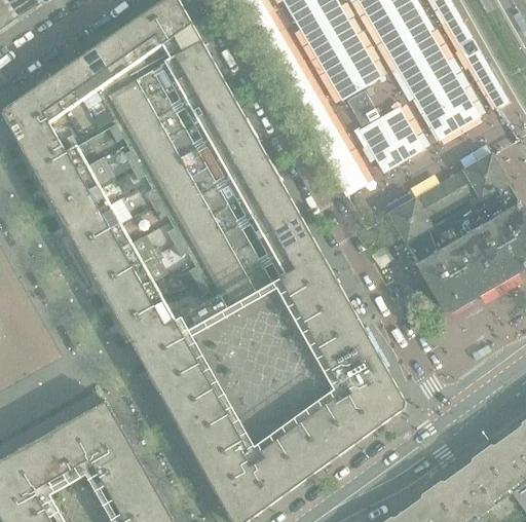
[(19,17),(8,0),(0,0),(0,24),(2,29),(19,17)]
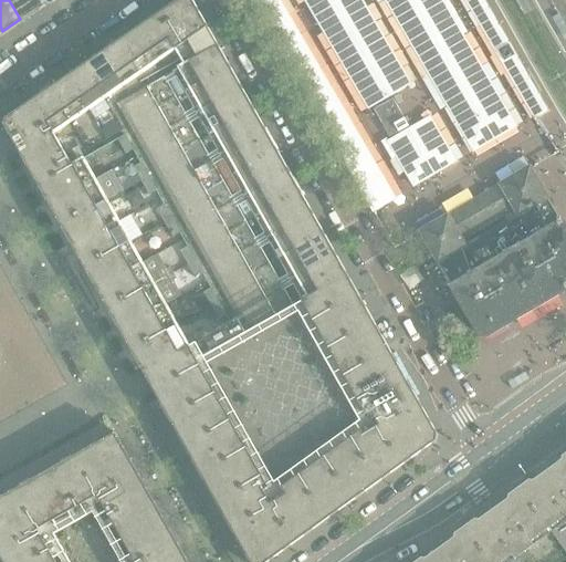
[(40,6),(37,0),(9,0),(20,19),(40,6)]
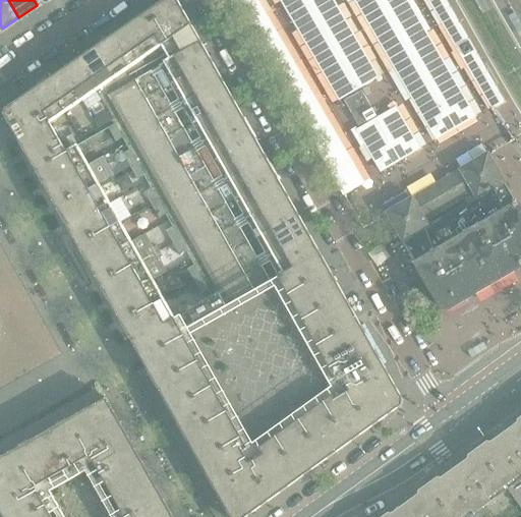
[(191,22),(178,0),(159,0),(143,10),(154,29),(162,43),(191,22)]
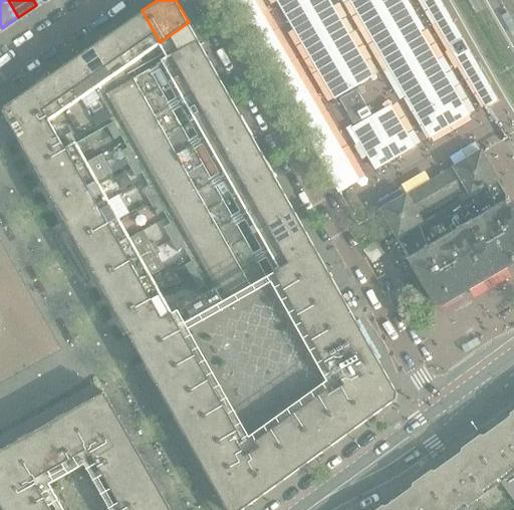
[(224,0),(350,218),(513,121),(513,58),(479,0),(224,0)]
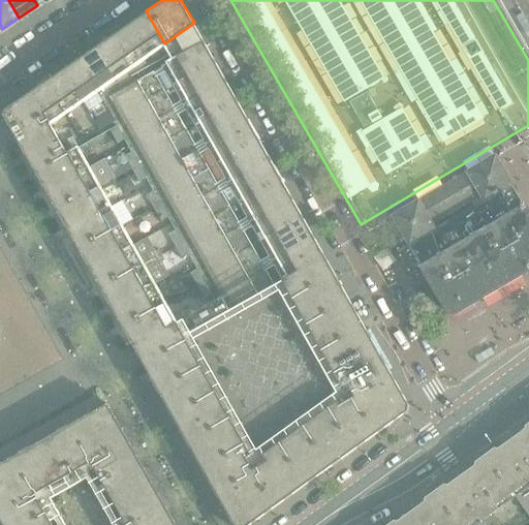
[(164,43),(156,29),(146,10),(129,22),(148,55),(164,43)]
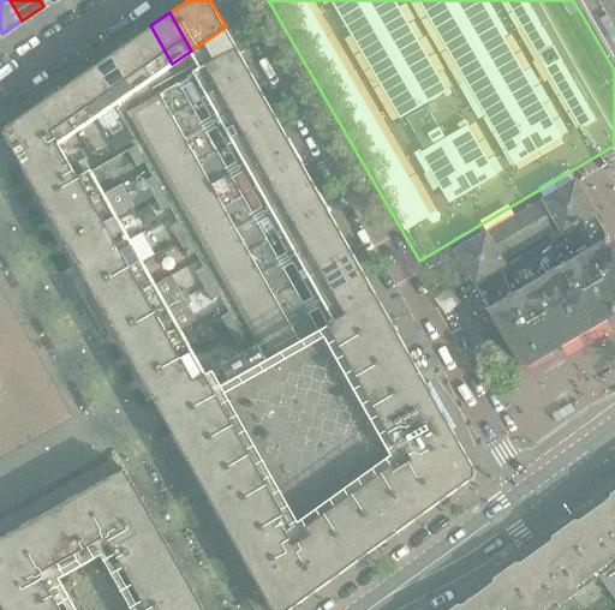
[(172,64),(150,25),(131,39),(153,77),(172,64)]
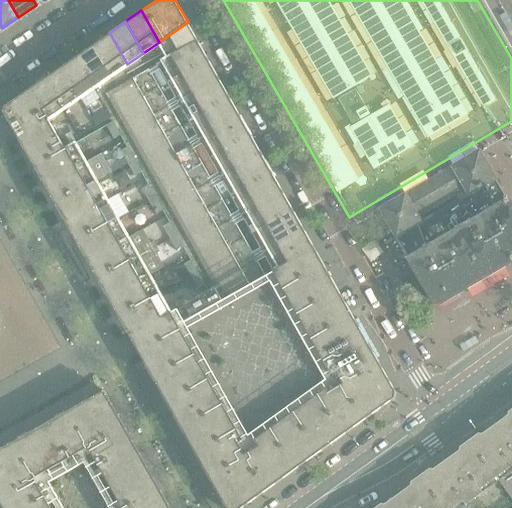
[(166,81),(208,57),(192,28),(188,22),(159,42),(163,48),(167,55),(155,62),(166,81)]
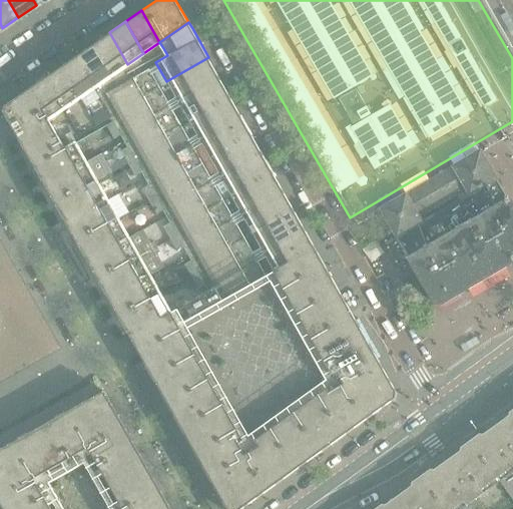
[(127,64),(109,32),(94,43),(111,74),(127,64)]
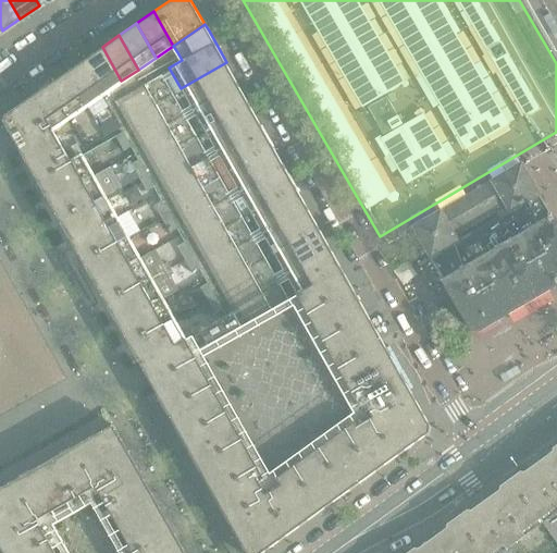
[(121,81),(102,47),(85,59),(103,93),(121,81)]
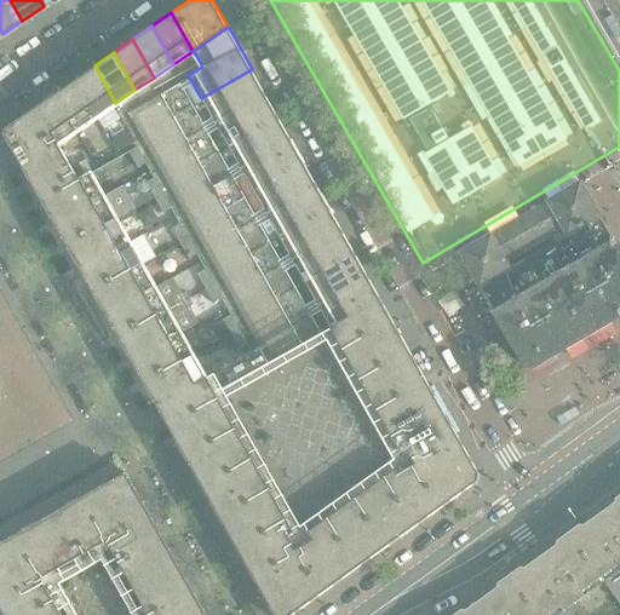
[(115,103),(95,65),(75,79),(96,116),(115,103)]
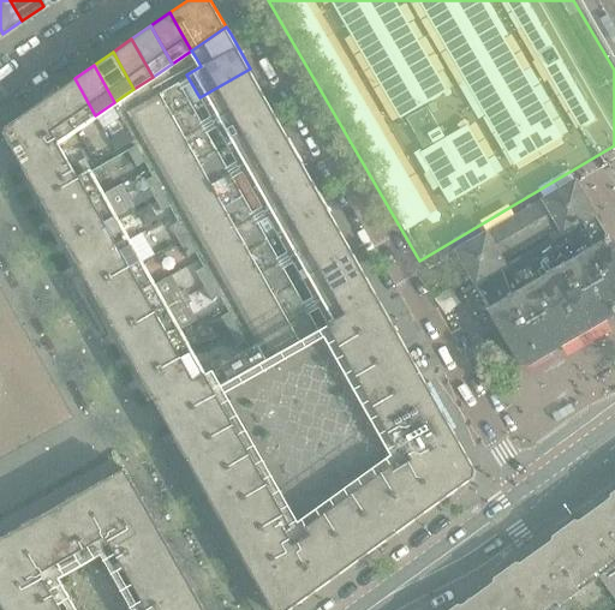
[(212,119),(262,91),(250,69),(199,97),(212,119)]
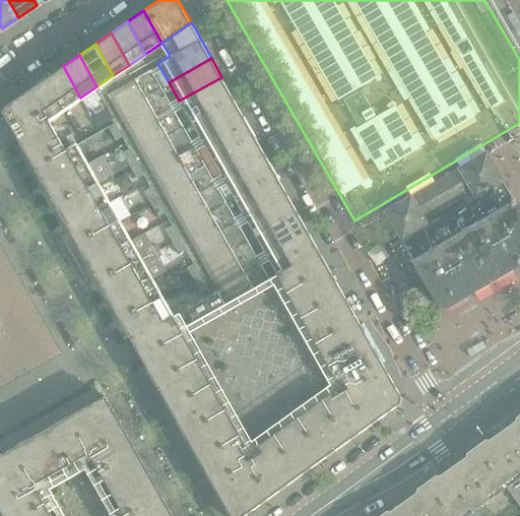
[(80,98),(63,66),(47,77),(65,109),(80,98)]
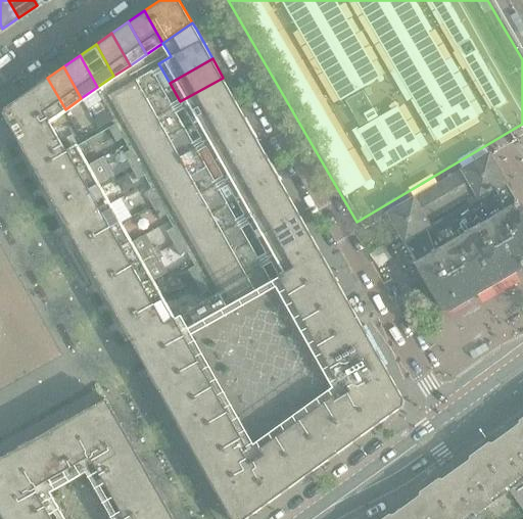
[(65,109),(47,78),(31,89),(42,108),(49,121),(65,109)]
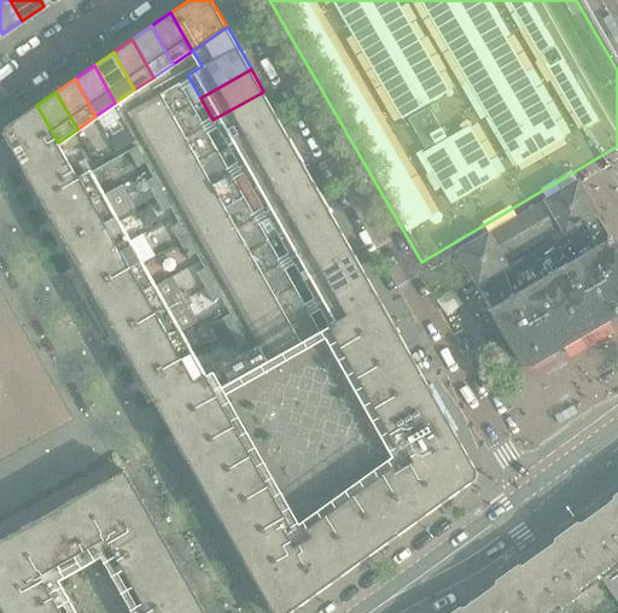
[(226,142),(277,114),(263,92),(213,120),(226,142)]
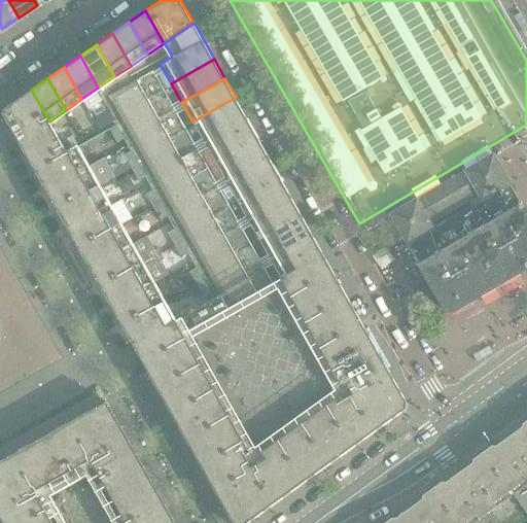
[(49,121),(42,109),(31,90),(5,107),(3,113),(20,142),(49,121)]
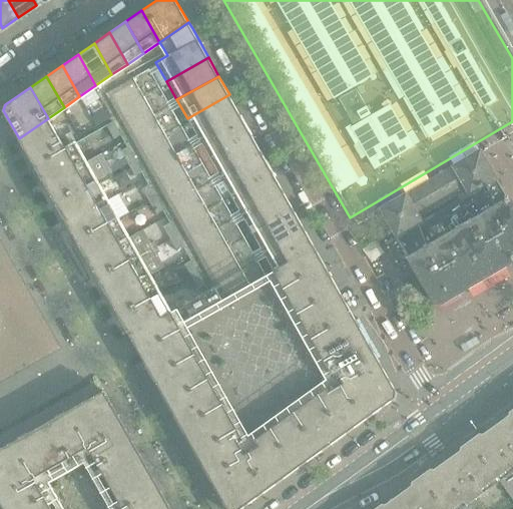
[(197,137),(240,113),(229,94),(187,118),(197,137)]
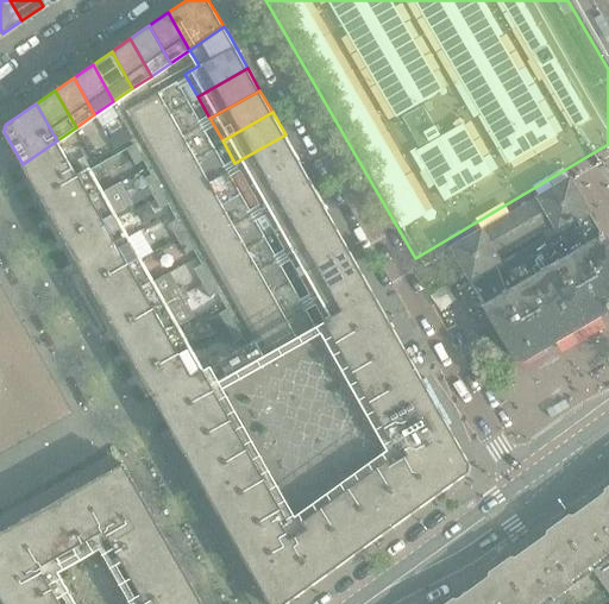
[(248,186),(297,157),(286,134),(234,163),(248,186)]
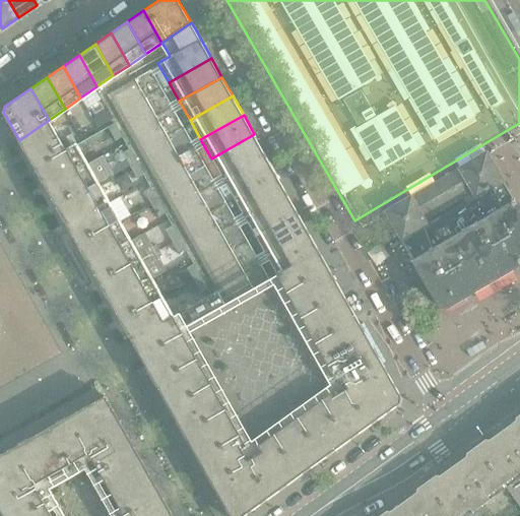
[(65,148),(49,120),(19,140),(34,166),(65,148)]
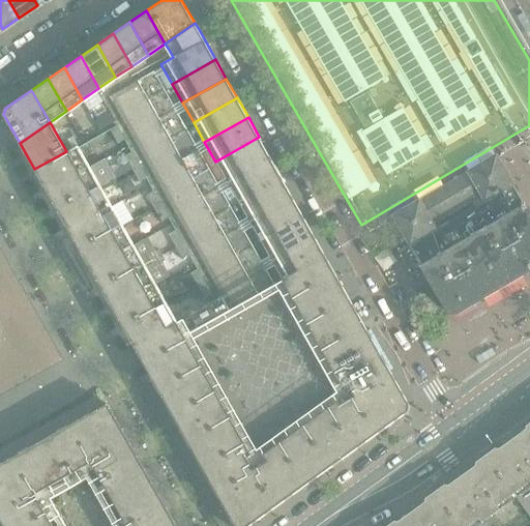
[(124,137),(117,123),(110,127),(117,141),(124,137)]
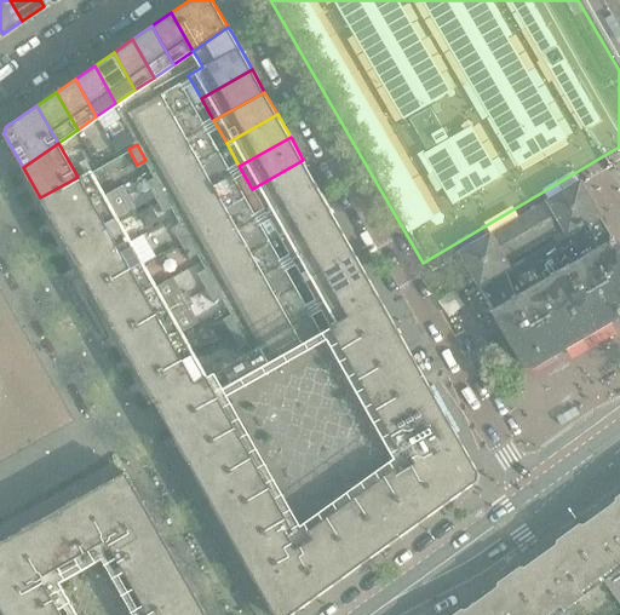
[(265,212),(316,183),(303,160),(252,189),(265,212)]
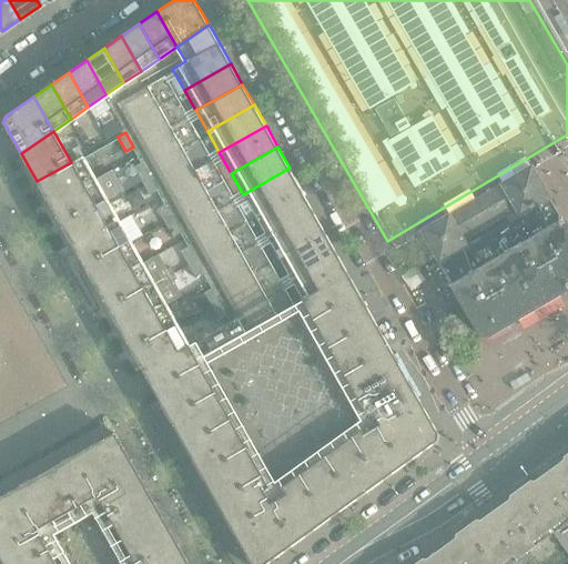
[(95,177),(83,155),(71,162),(37,181),(49,202),(95,177)]
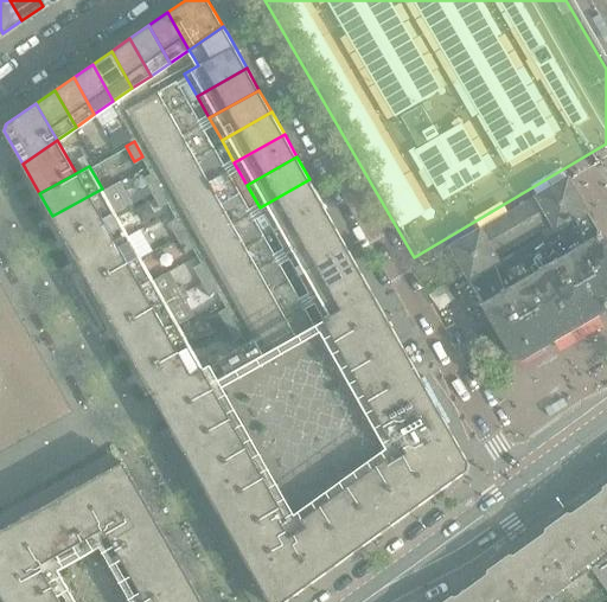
[(159,186),(151,172),(142,175),(151,191),(159,186)]
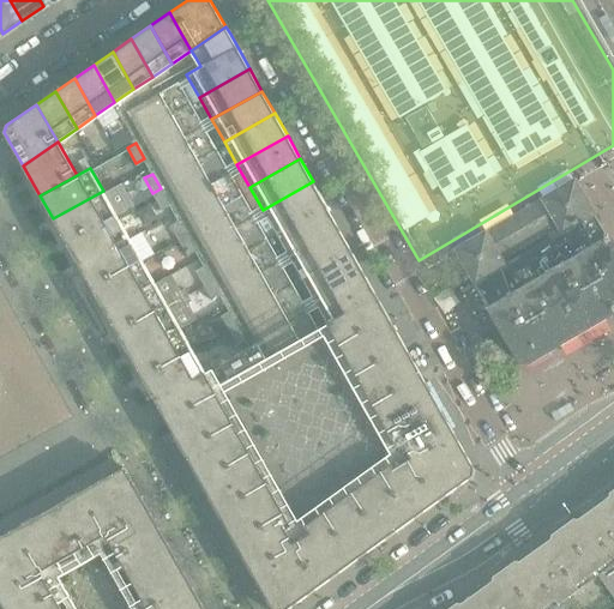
[(595,212),(575,178),(542,196),(559,223),(547,230),(549,235),(557,246),(566,240),(561,231),(595,212)]
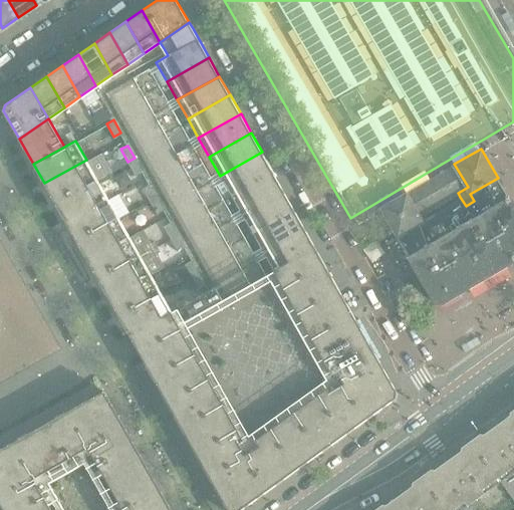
[(230,194),(273,171),(262,152),(220,176),(230,194)]
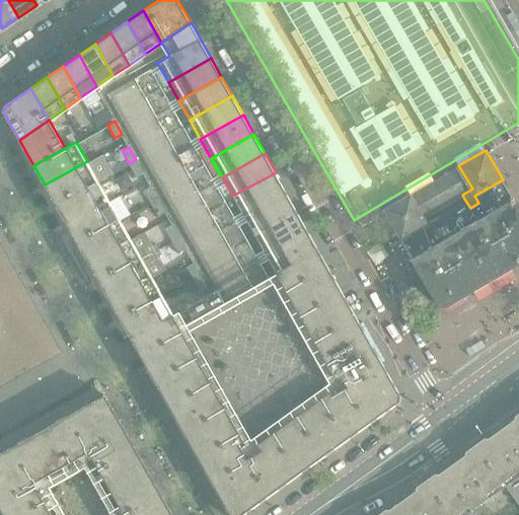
[(143,172),(136,159),(129,163),(136,176),(143,172)]
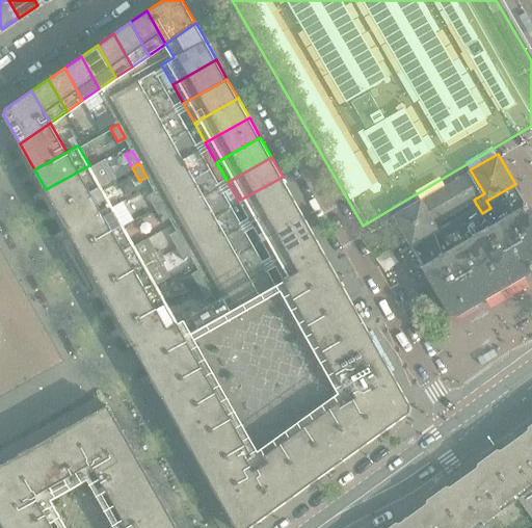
[(57,209),(100,184),(89,165),(46,189),(57,209)]
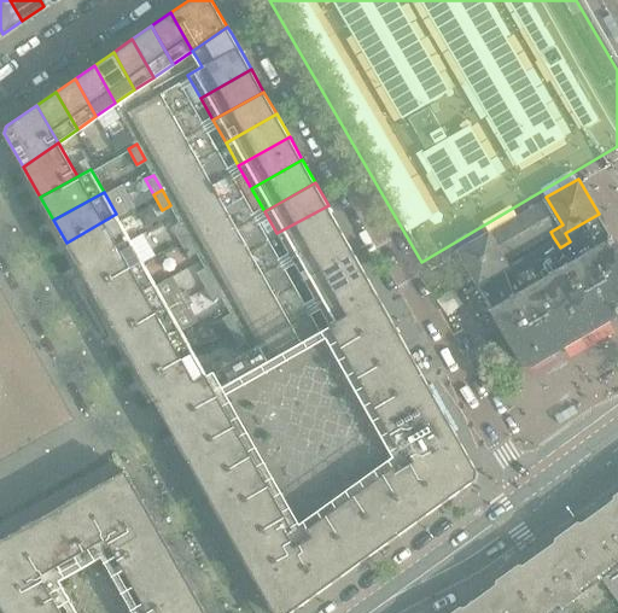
[(563,225),(546,197),(518,214),(534,241),(551,232),(563,225)]
